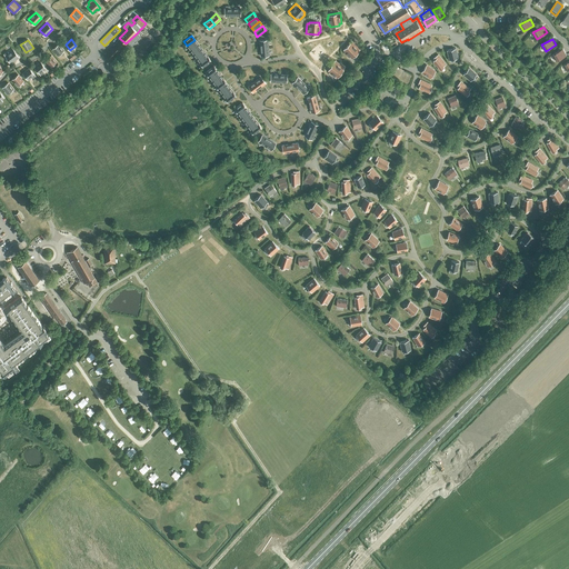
[(111,58),(112,59),(125,47),(119,40),(105,55),(110,59),(111,58)]
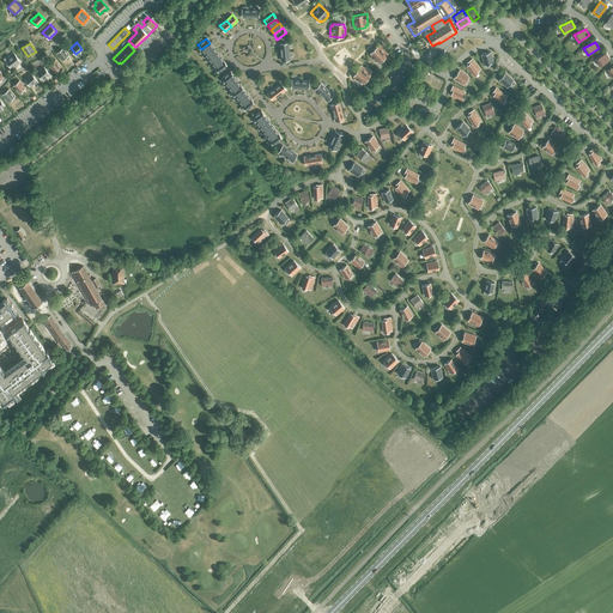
[(201,49),(205,54),(213,48),(210,43),(201,49)]
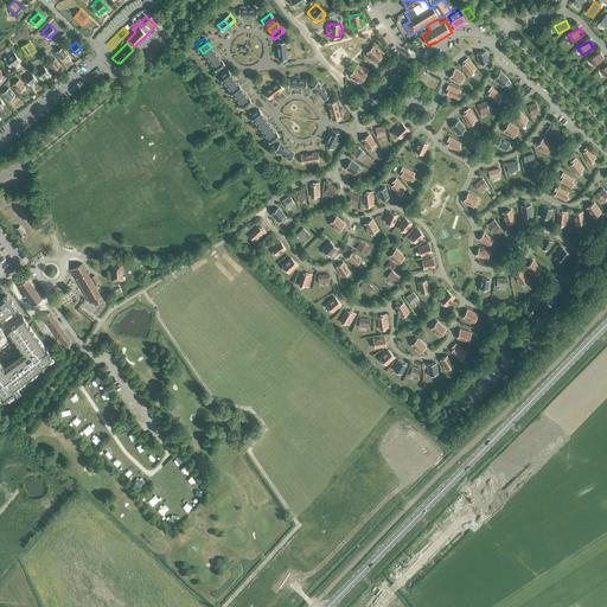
[(374,61),(376,62),(383,55),(382,53),(384,52),(376,44),(366,53),(369,55),(368,56),(372,62),(374,61)]
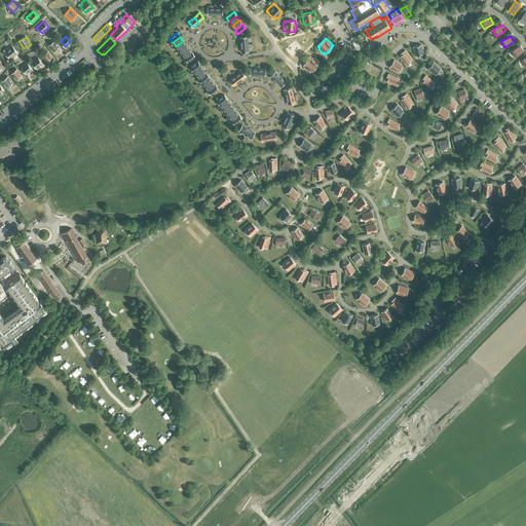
[(48,45),(53,51),(59,46),(54,41),(48,45)]
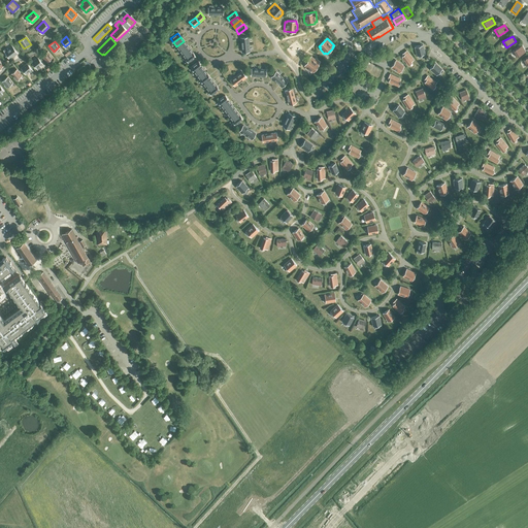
[(176,46),(179,51),(187,44),(184,41),(176,46)]
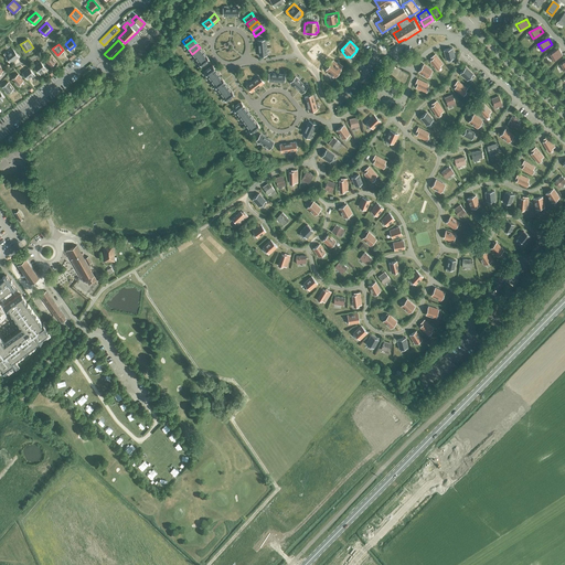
[(192,54),(195,57),(203,52),(200,48),(192,54)]
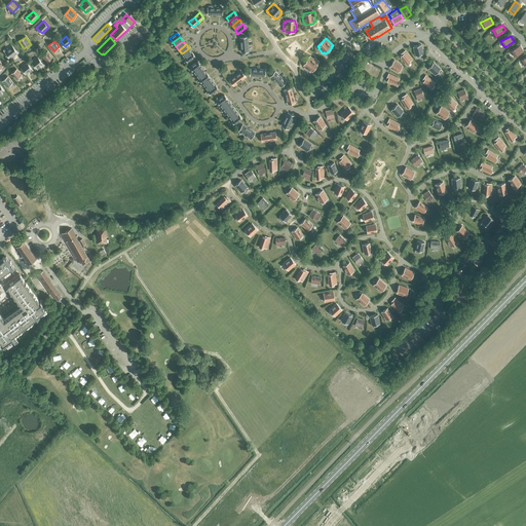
[(418,53),(418,54),(421,53),(421,52),(419,44),(412,46),(414,54),(418,53)]
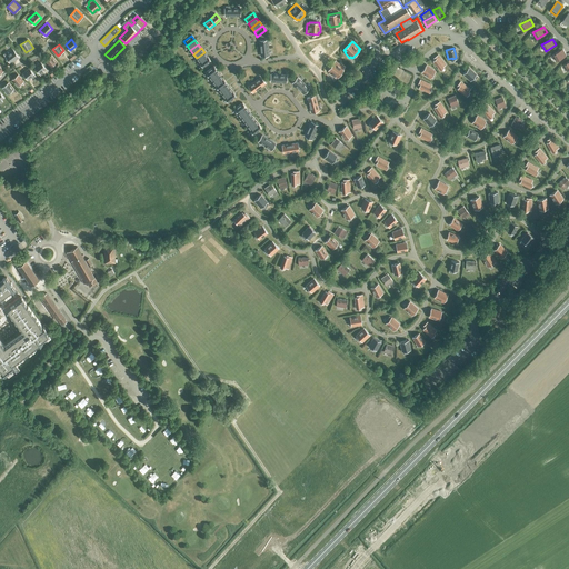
[(552,55),(557,61),(567,56),(563,49),(552,55)]
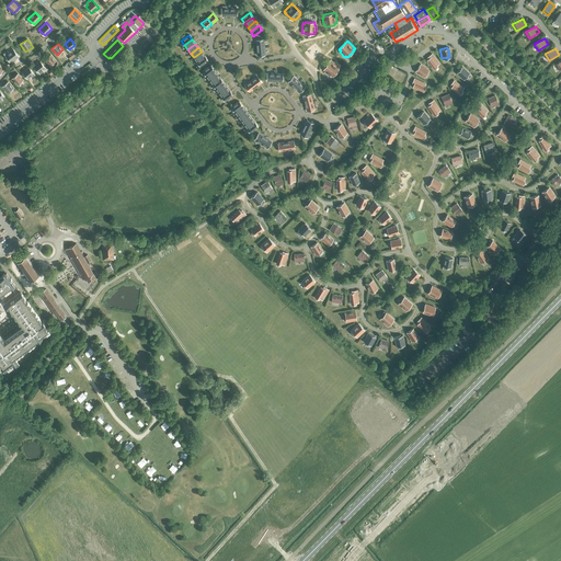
[(6,55),(11,63),(19,56),(13,49),(6,55)]
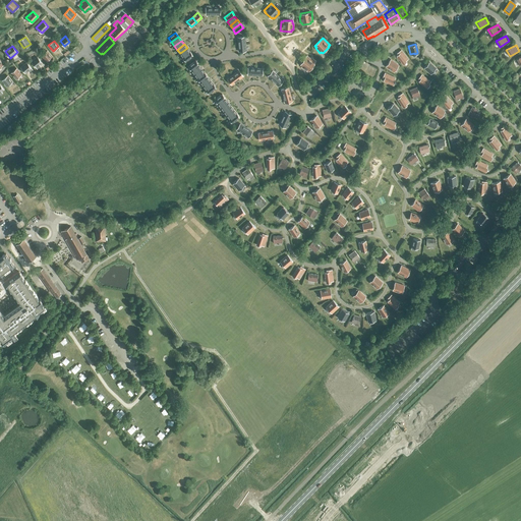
[(180,53),(182,57),(190,52),(187,48),(180,53)]
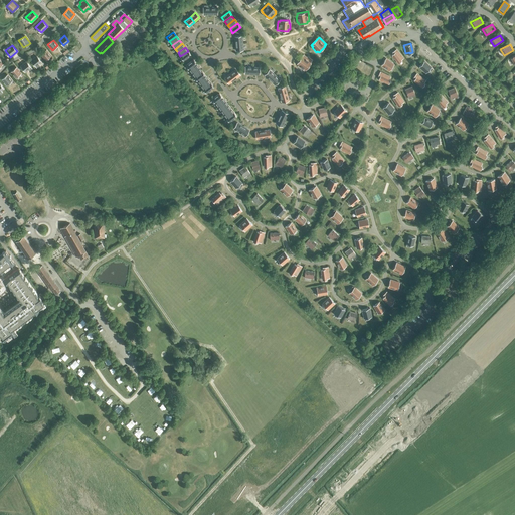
[(391,55),(398,64),(402,61),(401,60),(404,58),(396,49),(392,52),(393,54),(391,55)]
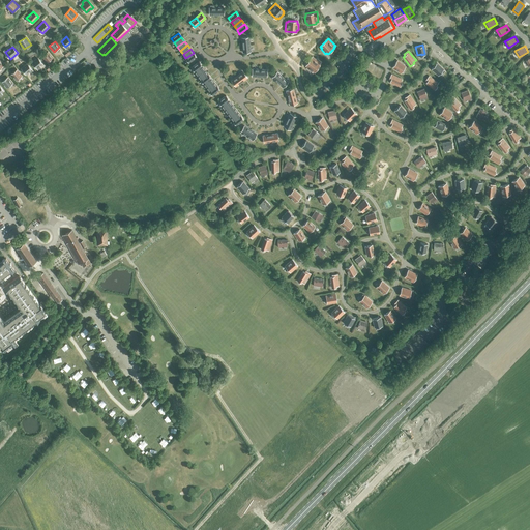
[(42,56),(47,62),(53,57),(48,52),(42,56)]
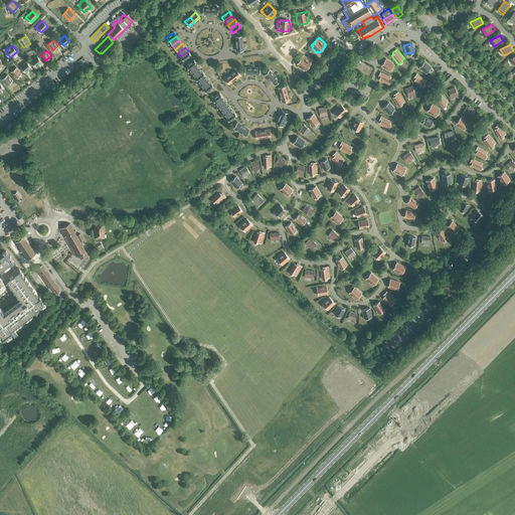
[(188,51),(180,56),(183,60),(191,55),(188,51)]
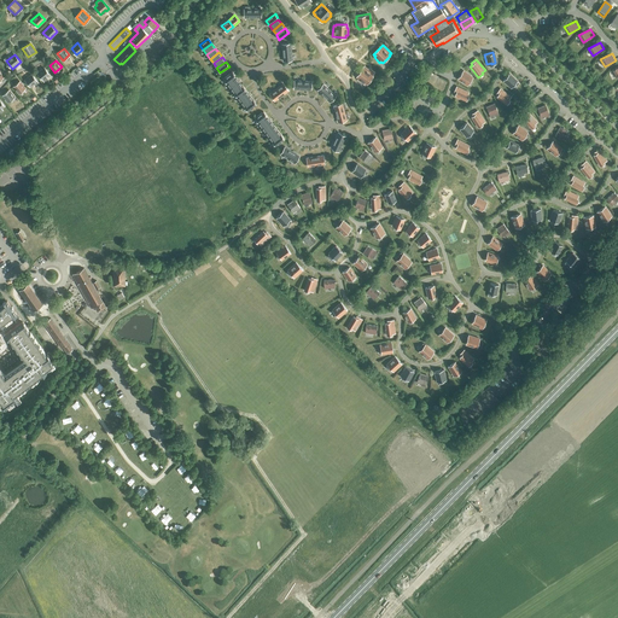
[(367,85),(375,74),(365,66),(363,69),(362,68),(356,76),(359,79),(357,80),(363,85),(365,83),(367,85)]
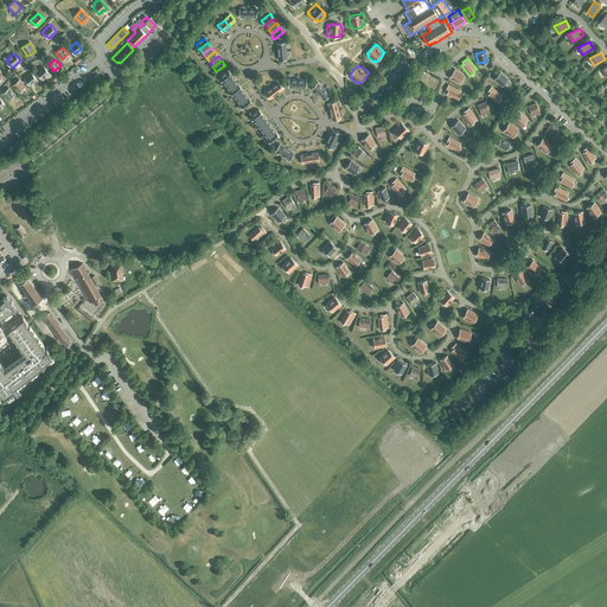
[(37,71),(42,78),(49,72),(43,66),(37,71)]
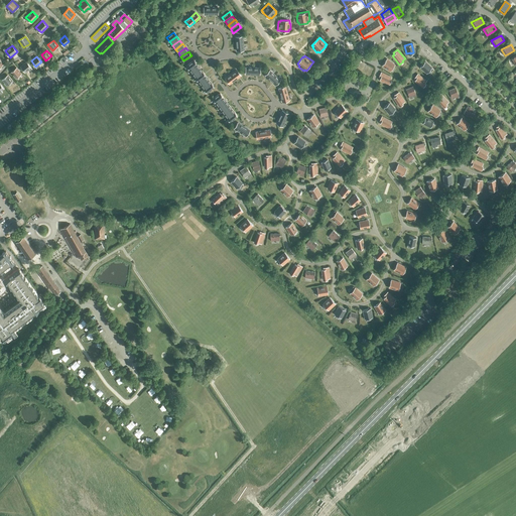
[(189,70),(197,65),(197,63),(194,60),(186,66),(189,70)]
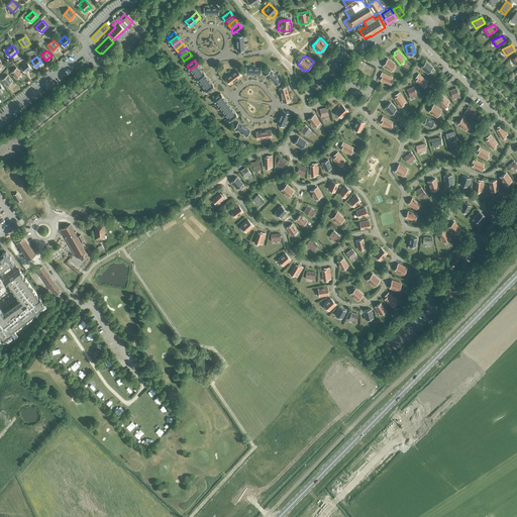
[(372,75),(376,67),(364,61),(358,70),(372,75)]
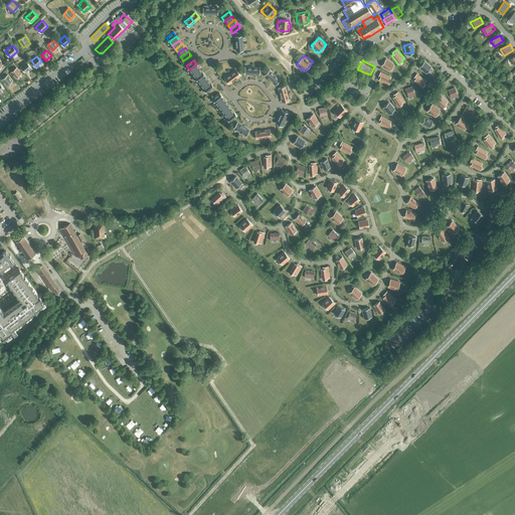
[(392,67),(393,64),(392,64),(385,60),(382,66),(389,70),(391,67),(392,67)]
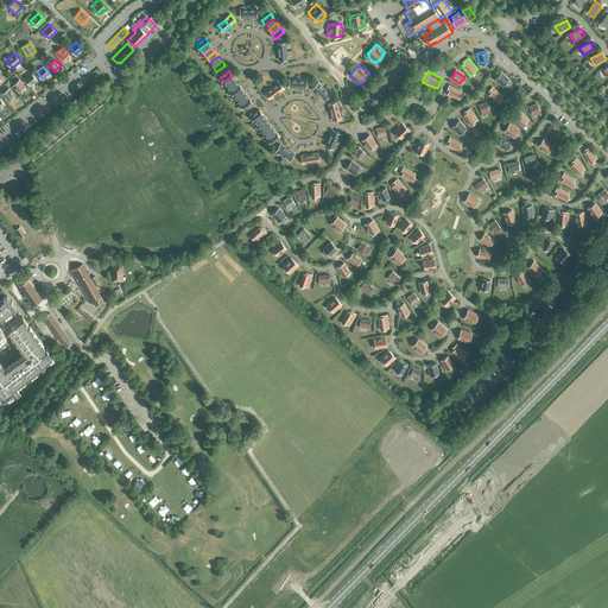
[(24,78),(30,84),(36,80),(31,73),(24,78)]
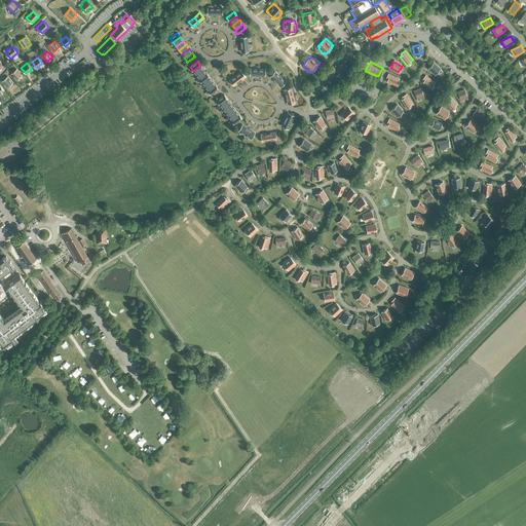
[(438,72),(440,70),(439,69),(433,63),(427,68),(434,74),(437,71),(438,72)]
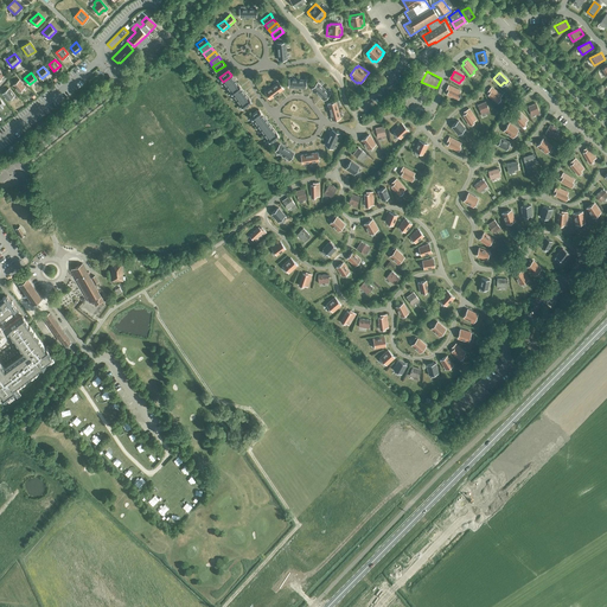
[(223,82),(227,87),(235,81),(231,76),(223,82)]
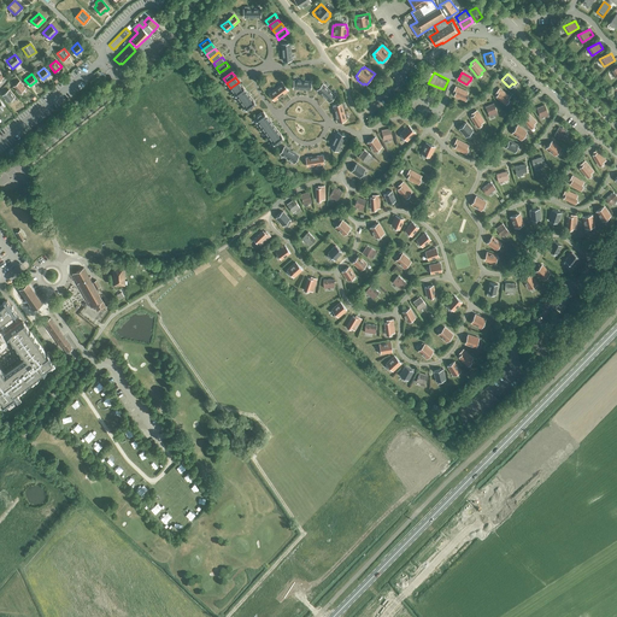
[(13,87),(18,93),(25,88),(19,81),(13,87)]
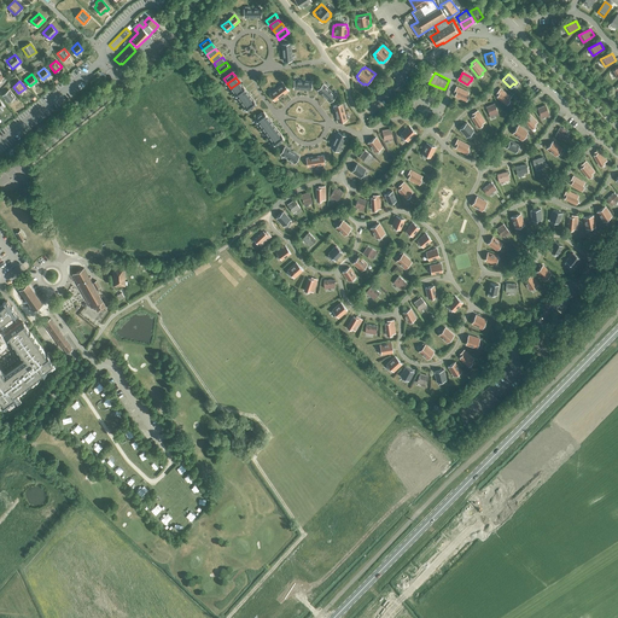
[(231,88),(234,93),(243,86),(239,82),(231,88)]
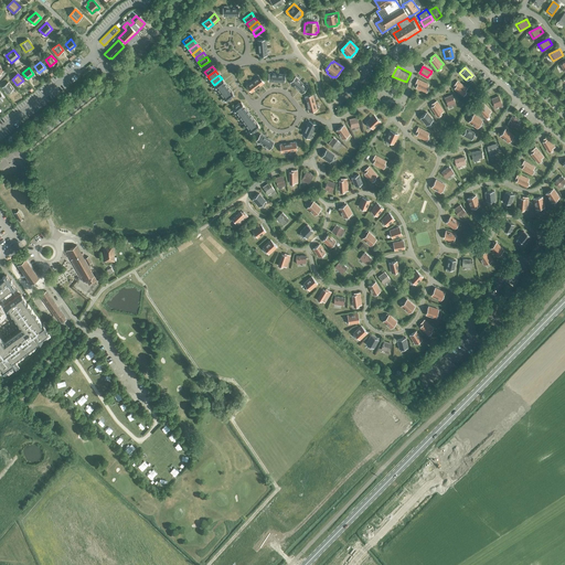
[(259,76),(253,81),(257,87),(264,83),(259,76)]
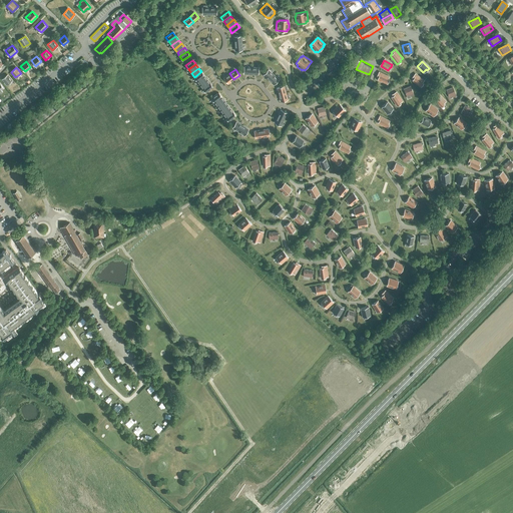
[(264,75),(269,80),(274,74),(269,70),(264,75)]
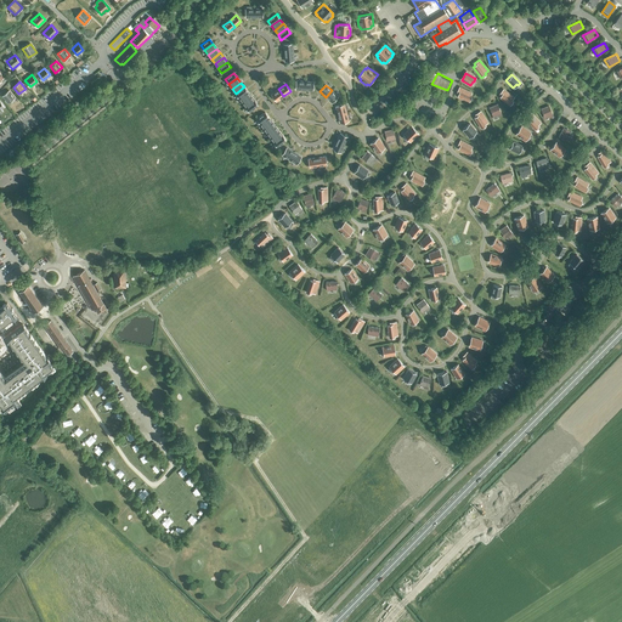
[(238,99),(239,97),(248,91),(244,86),(236,94),(235,94),(238,99)]
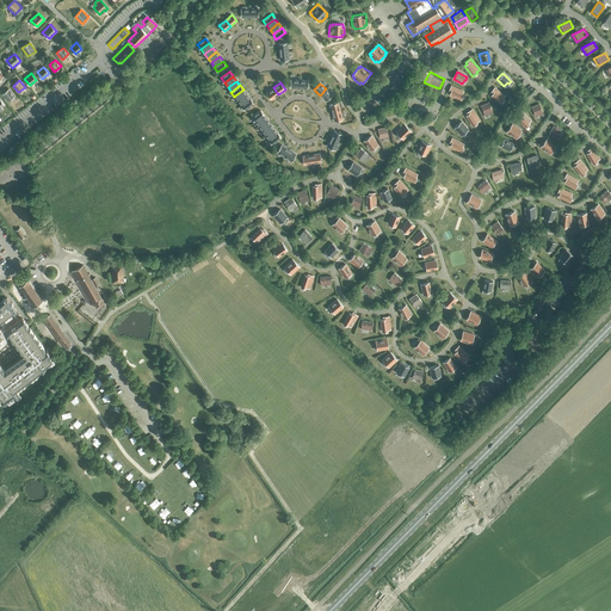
[(461,94),(462,91),(461,90),(452,86),(449,93),(457,98),(460,93),(461,94)]
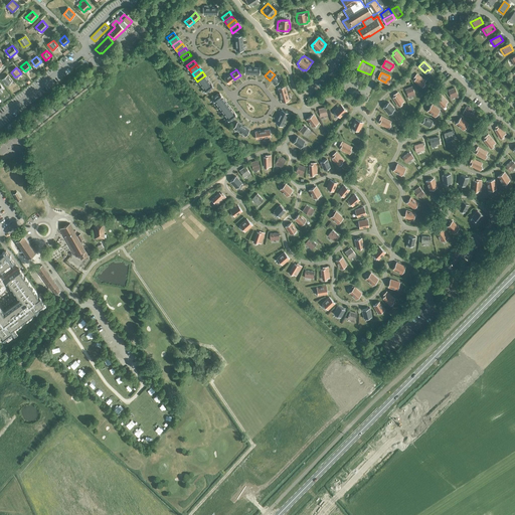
[(225,78),(229,83),(234,79),(230,73),(225,78)]
